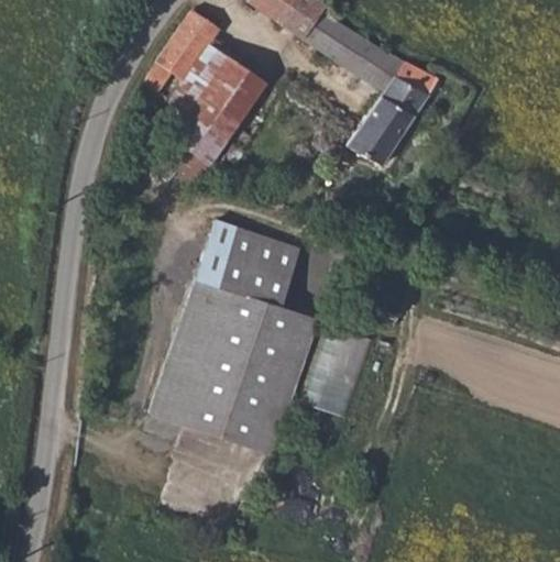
[(346,145),(348,146),(381,164),(438,78),(320,14),(326,4),(318,0),(250,0),(248,3),(382,90),(346,145)]
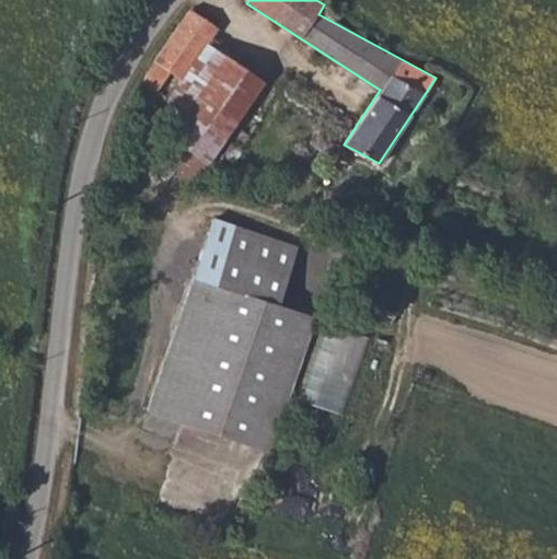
[(160,51),(143,83),(157,92),(170,72),(181,81),(216,36),(216,27),(190,9),(160,51)]
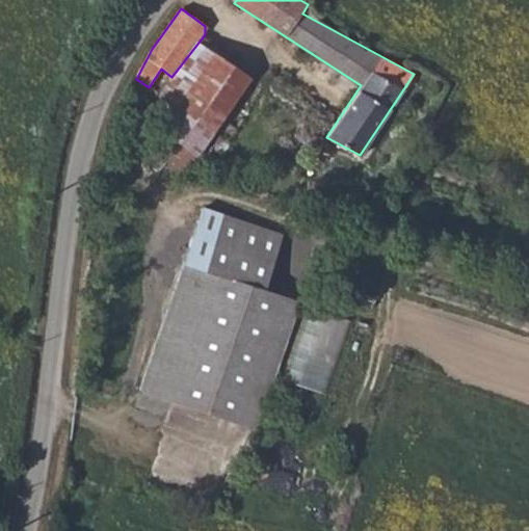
[(205,34),(172,77),(156,96),(174,108),(159,130),(199,156),(250,80),(216,56),(221,46),(205,34)]
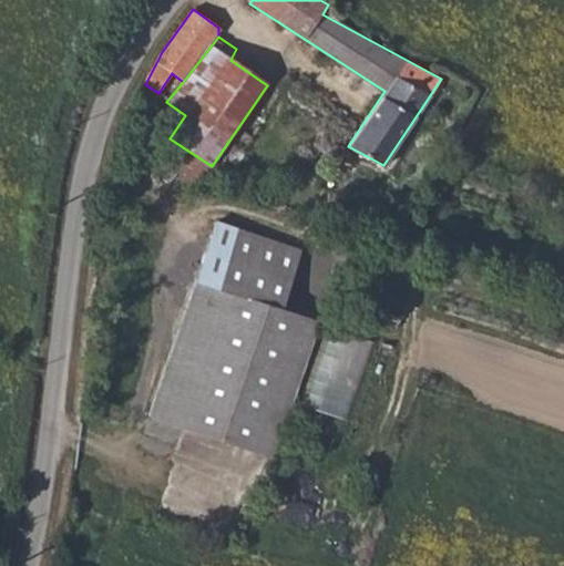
[(214,233),(203,267),(280,298),(293,261),(283,258),(214,233)]
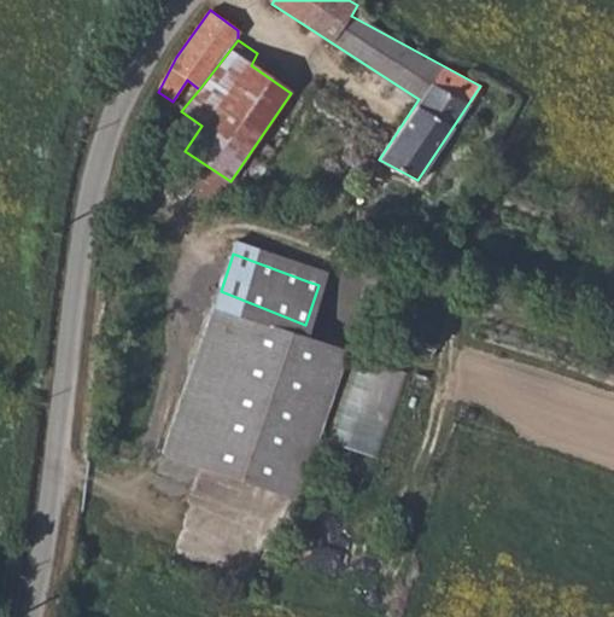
[(221,291),(210,320),(296,353),(305,325),(221,291)]
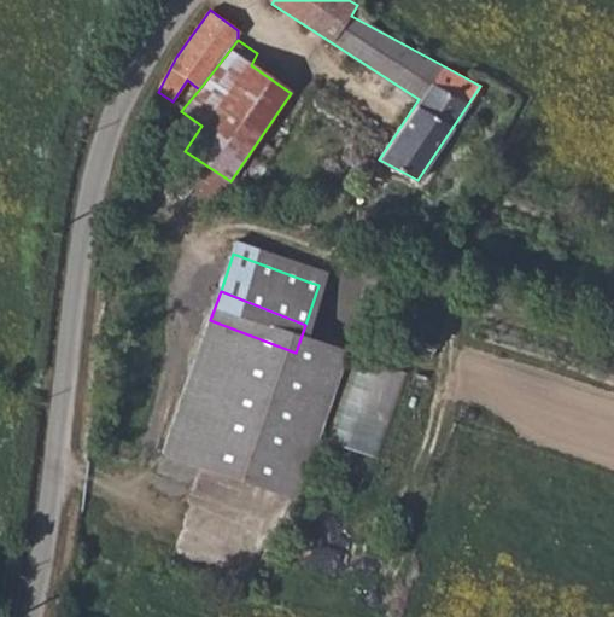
[(210,320),(156,466),(265,504),(316,361),(296,353),(210,320)]
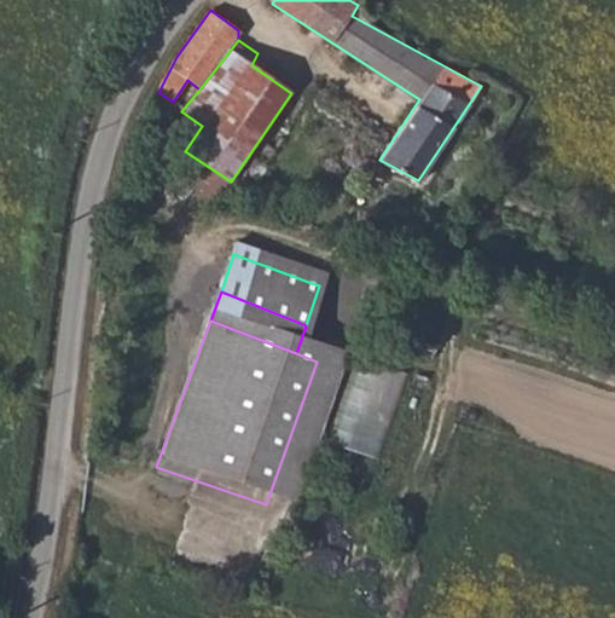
[(390,452),(407,365),(354,356),(337,443),(390,452)]
